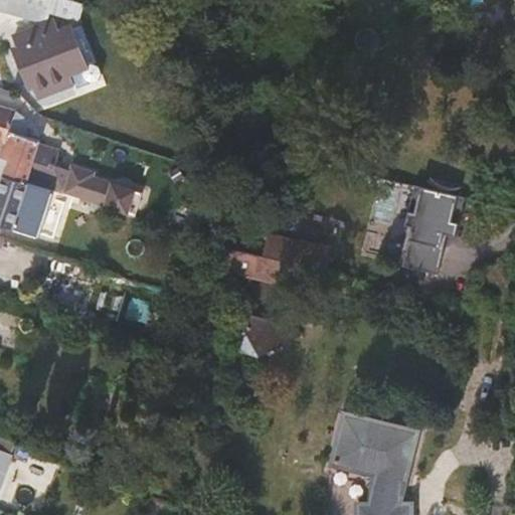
[(79,21),(84,3),(72,0),(0,0),(0,9),(45,23),(48,22),(51,13),(79,21)]
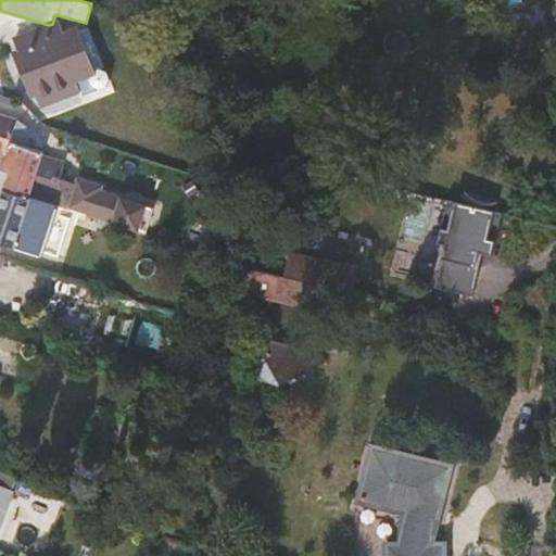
[(89,25),(77,30),(77,28),(63,34),(58,22),(52,24),(49,25),(16,38),(22,51),(15,52),(25,76),(34,96),(38,95),(43,106),(86,89),(90,95),(99,95),(103,89),(104,81),(111,78),(89,25)]
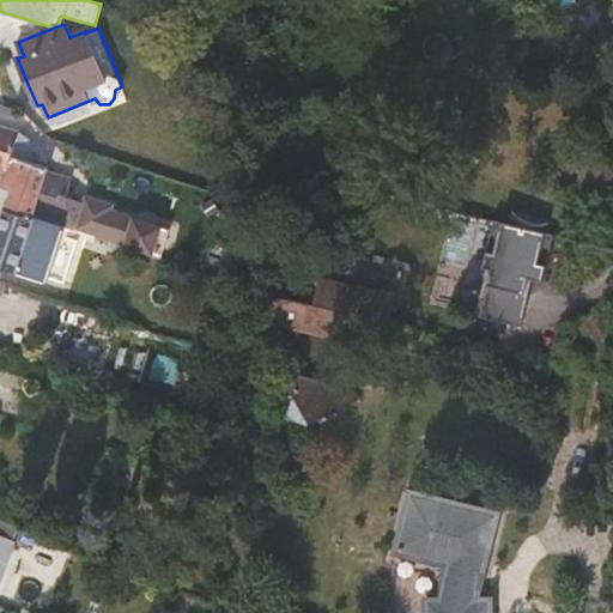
[(47,169),(31,164),(34,140),(19,134),(20,131),(0,125),(0,170),(4,171),(0,184),(0,207),(6,210),(31,217),(64,228),(80,234),(126,247),(134,219),(110,212),(113,206),(99,202),(86,198),(85,204),(66,198),(71,181),(46,174),(47,169)]
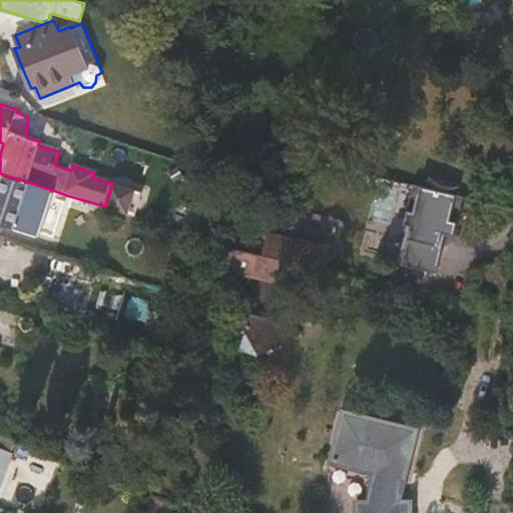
[(0,223),(38,236),(40,231),(54,236),(67,195),(53,190),(26,181),(5,175),(0,189),(0,223)]
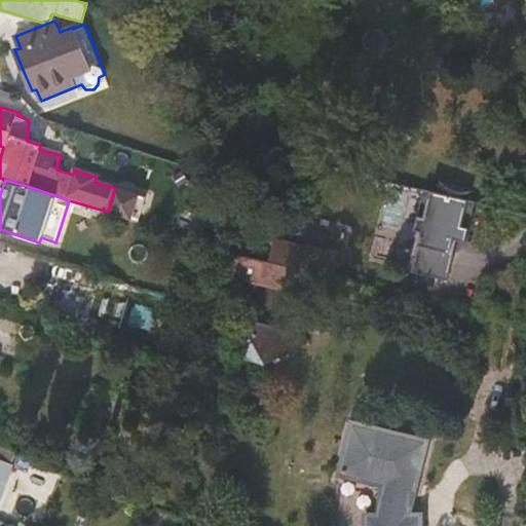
[(422,217),(415,216),(412,230),(420,232),(411,272),(447,279),(456,240),(464,242),(474,200),(428,190),(422,217)]
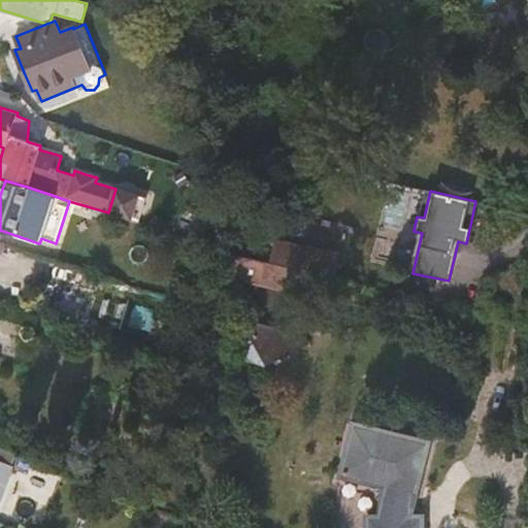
[(299,272),(305,273),(310,251),(278,242),(274,258),(266,256),(265,262),(267,263),(273,265),(288,268),(288,269),(299,272)]
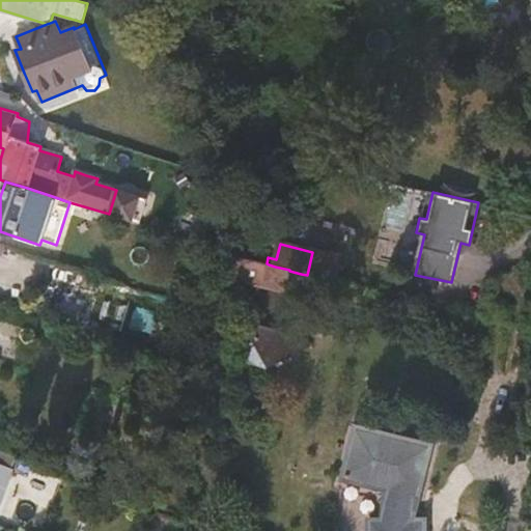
[(219,278),(262,287),(296,295),(301,274),(289,271),(289,270),(275,267),(269,264),(267,263),(216,251),(219,278)]
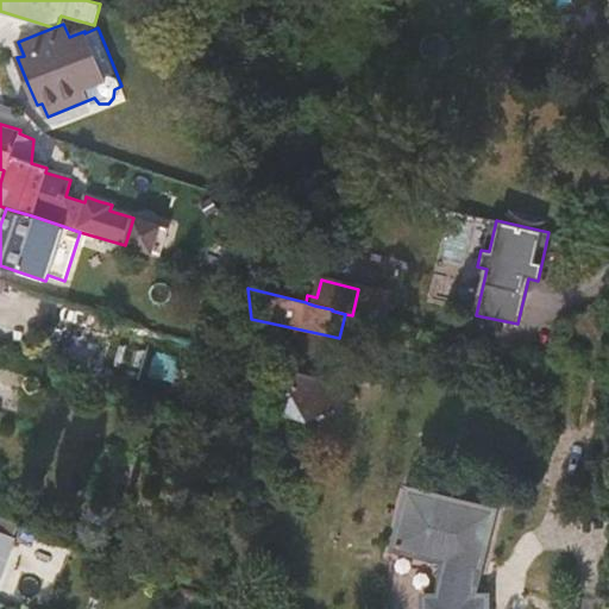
[(307,420),(358,391),(297,372),(284,412),(307,420)]
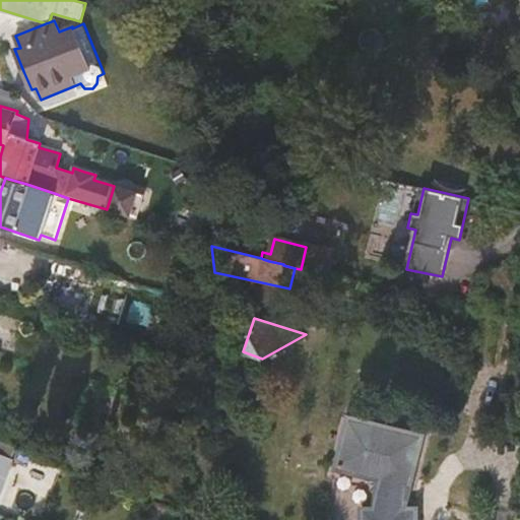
[(181,429),(183,424),(171,419),(157,415),(152,433),(177,441),(181,429)]
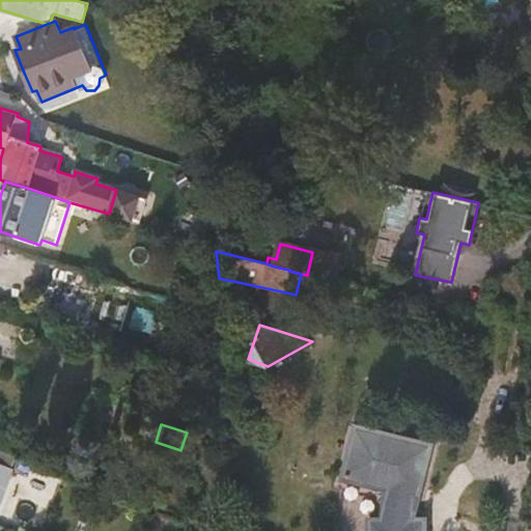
[(422,530),(422,520),(404,520),(404,501),(407,494),(416,496),(428,445),(358,426),(353,425),(353,427),(350,426),(337,475),(335,484),(334,486),(339,487),(340,530),(422,530)]
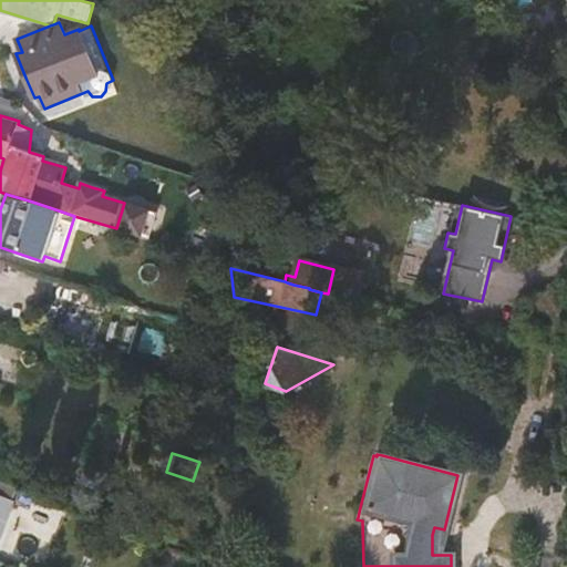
[(0,518),(6,522),(17,488),(0,481),(0,518)]
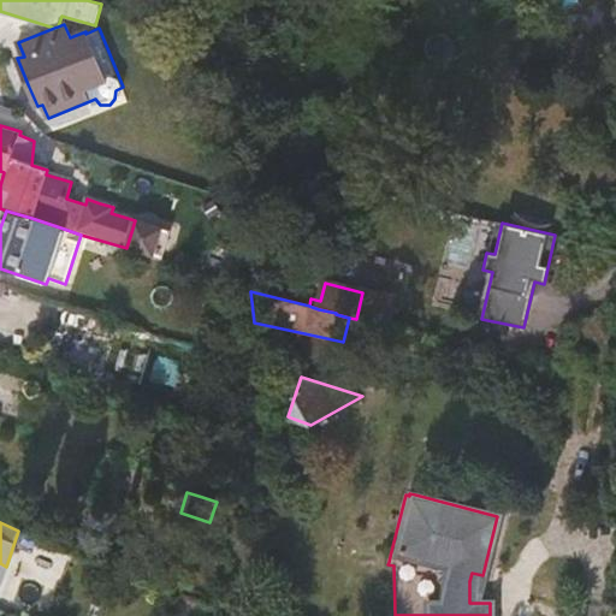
[(190,615),(193,605),(175,599),(169,615),(190,615)]
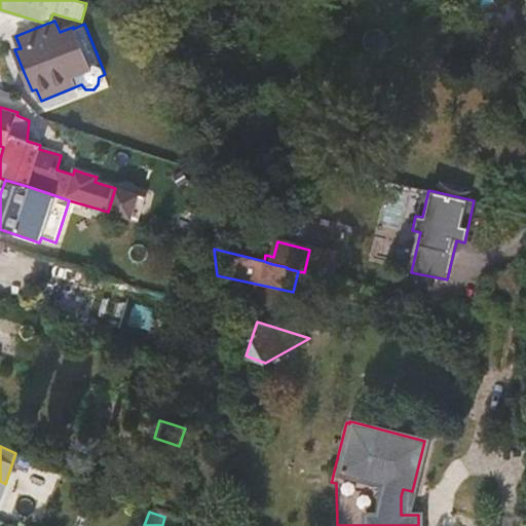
[(184,525),(186,520),(172,514),(167,518),(165,525),(184,525)]
